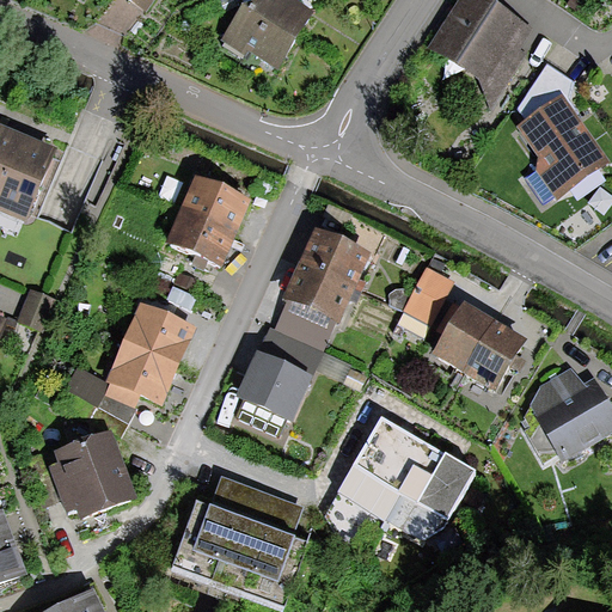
[(127,0),(147,13),(155,0),(127,0)]
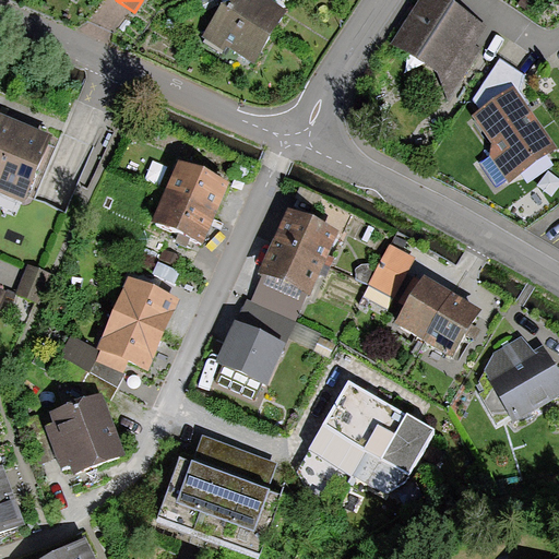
[(235,0),(221,6),(203,38),(224,51),(227,47),(253,63),(289,9),(275,0),(235,0)]
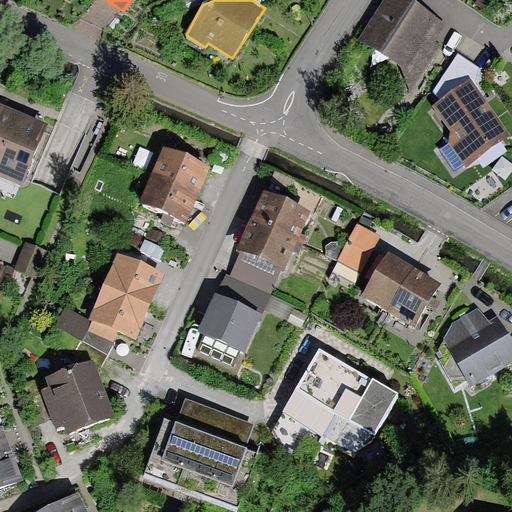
[(405,0),(386,0),(361,40),(400,66),(411,92),(441,46),(436,43),(446,26),(405,0)]
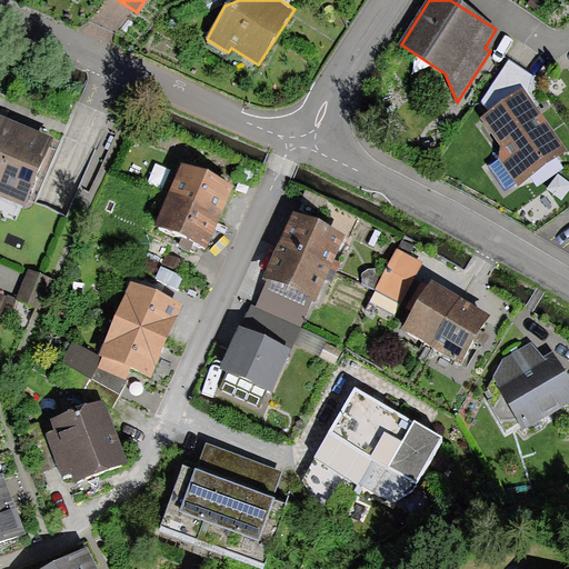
[(482,101),(489,111),(522,88),(536,107),(539,105),(530,90),(533,77),(510,60),(482,101)]
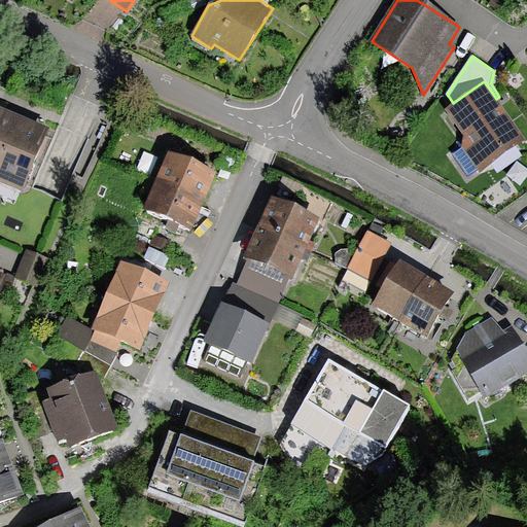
[(453,103),(445,109),(464,135),(460,146),(479,172),(525,139),(496,99),(484,81),(453,103)]
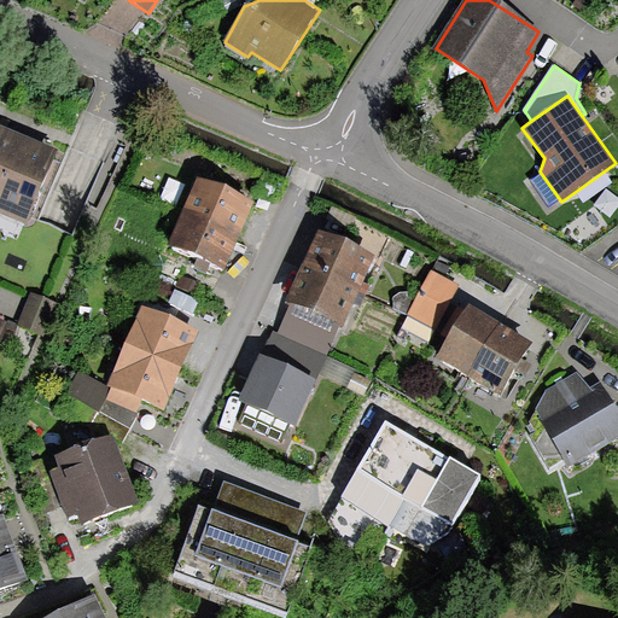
[(0,211),(25,222),(56,150),(30,140),(18,135),(0,127),(0,211)]
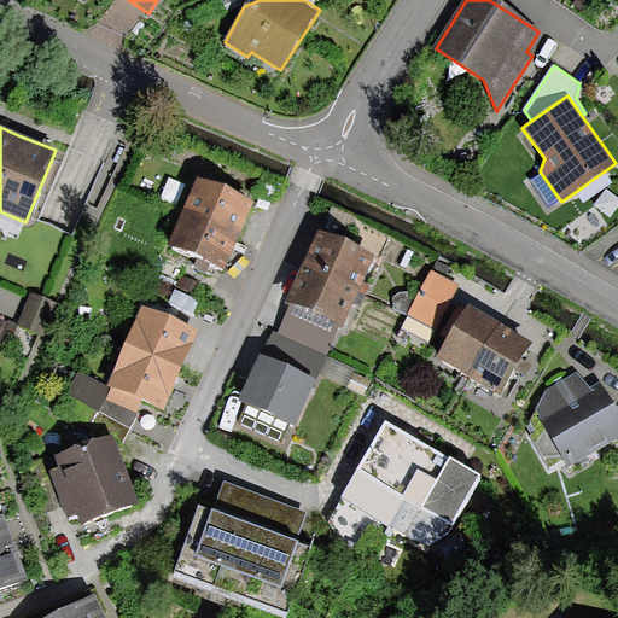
[(223,192),(198,181),(169,246),(198,260),(222,270),(251,204),(223,192)]
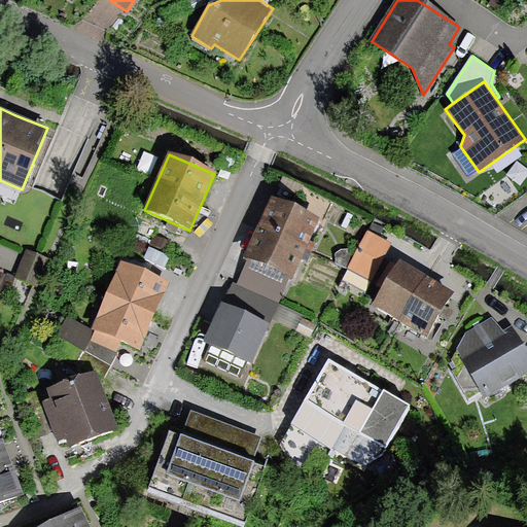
[(272,197),(245,255),(250,257),(261,262),(291,276),(318,217),(275,198),(272,197)]
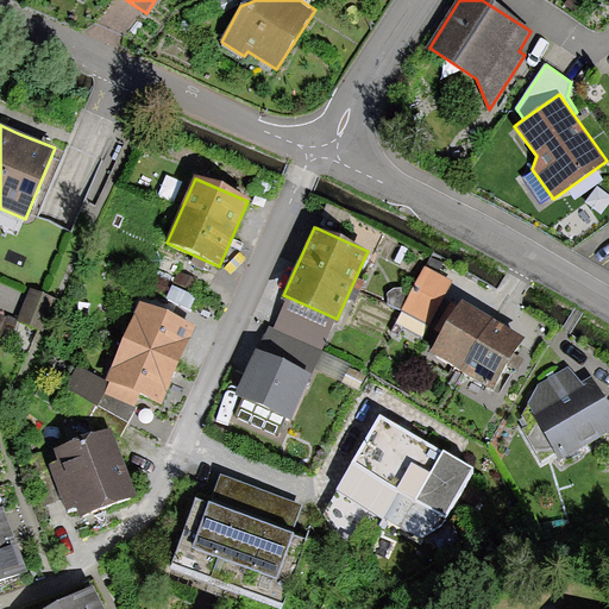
[(454,281),(426,265),(401,312),(429,327),(454,281)]
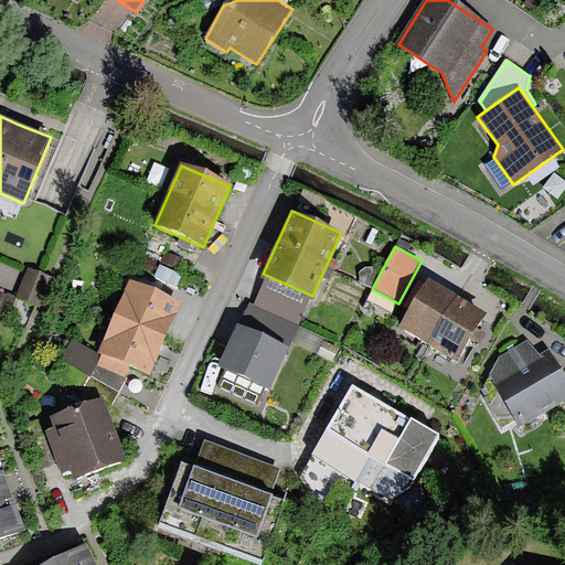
[(52,279),(28,269),(16,297),(40,307),(52,279)]
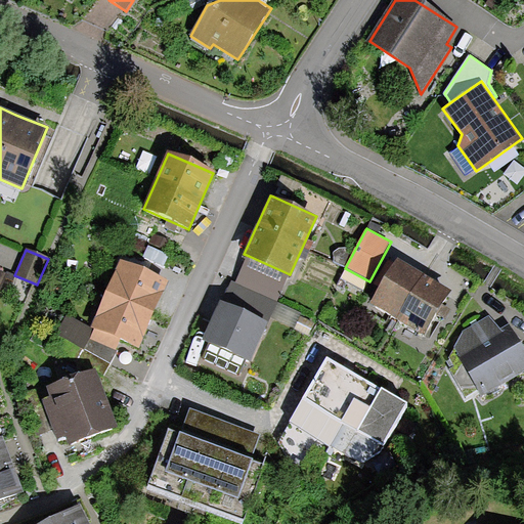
[(290,274),(249,256),(236,282),(277,301),(290,274)]
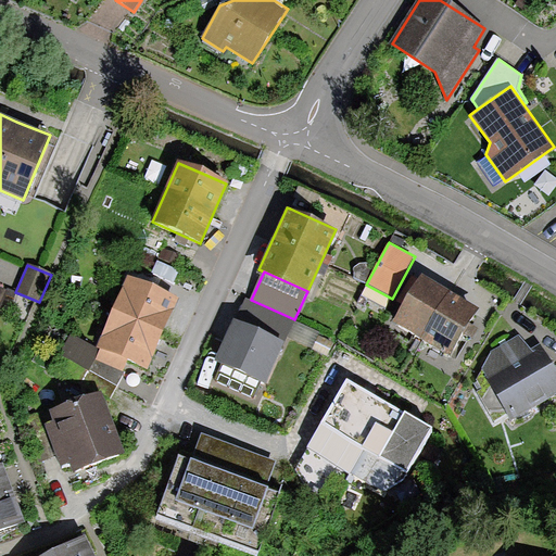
[(151,286),(129,276),(100,348),(118,355),(148,368),(179,298),(151,286)]
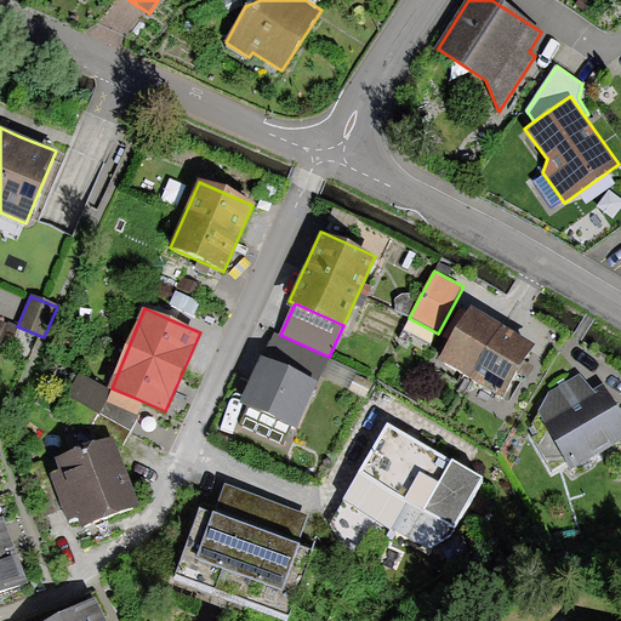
[(462,325),(440,360),(500,396),(522,359),(530,345),(472,309),(462,325)]
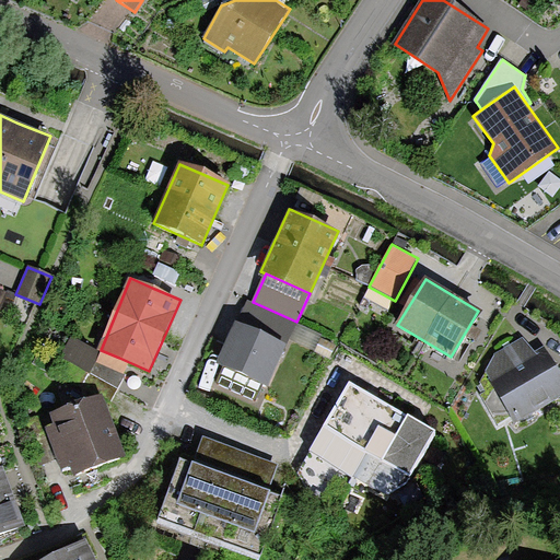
[(237,322),(288,343),(296,322),(253,302),(247,299),(237,322)]
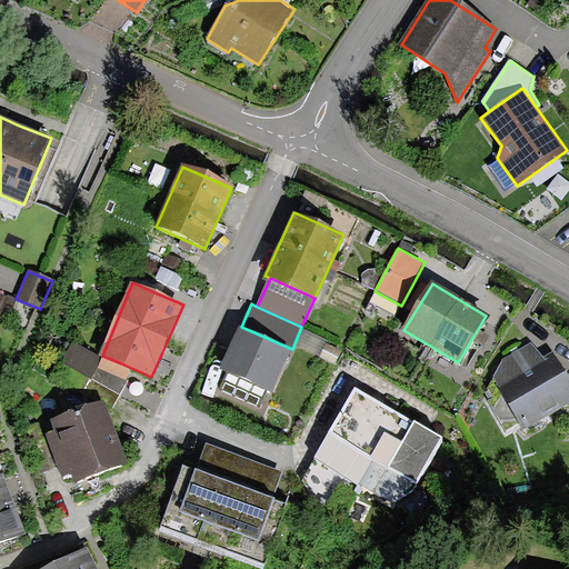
[(228,372),(220,390),(260,408),(269,388),(273,390),(292,349),(241,327),(238,326),(219,368),(228,372)]
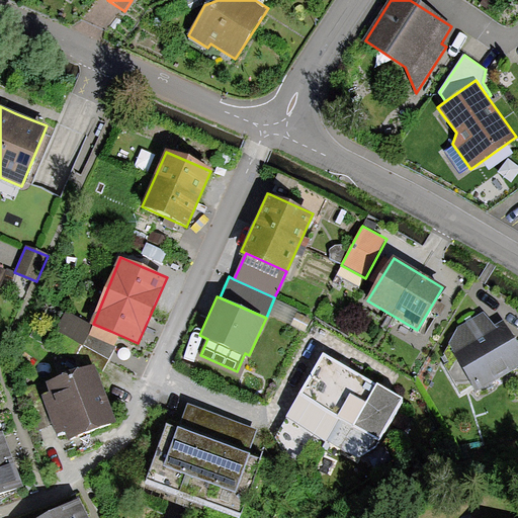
[(66,310),(56,329),(109,357),(115,346),(88,332),(93,324),(66,310)]
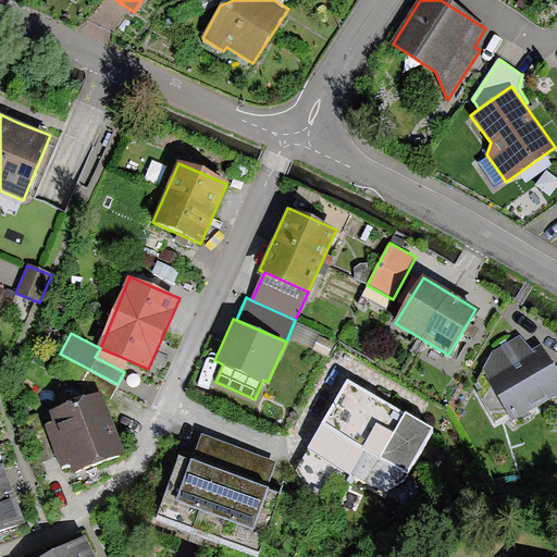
[(493,351),(483,369),(493,387),(484,403),(492,415),(509,412),(514,420),(556,394),(556,370),(543,345),(537,348),(532,351),(521,334),(493,351)]
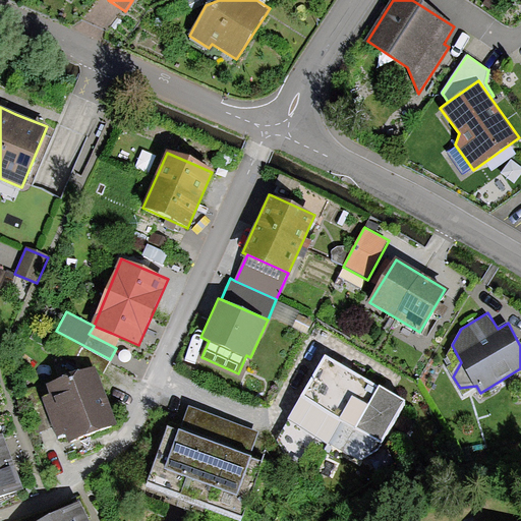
[(326,356),(288,421),(343,452),(356,428),(382,444),(406,401),(387,391),(346,367),(326,356)]
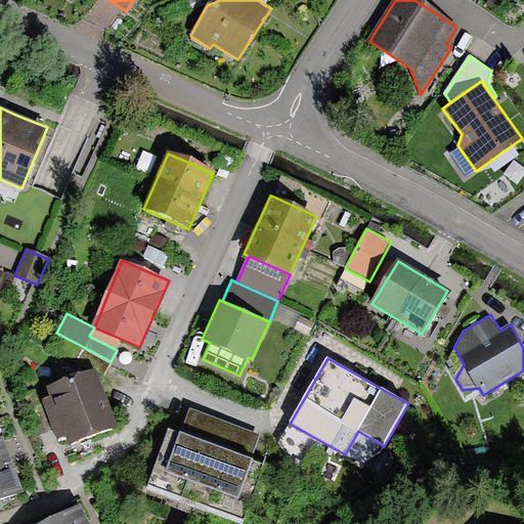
[(95,365),(47,386),(51,397),(43,400),(53,427),(58,438),(67,434),(71,444),(119,424),(95,365)]
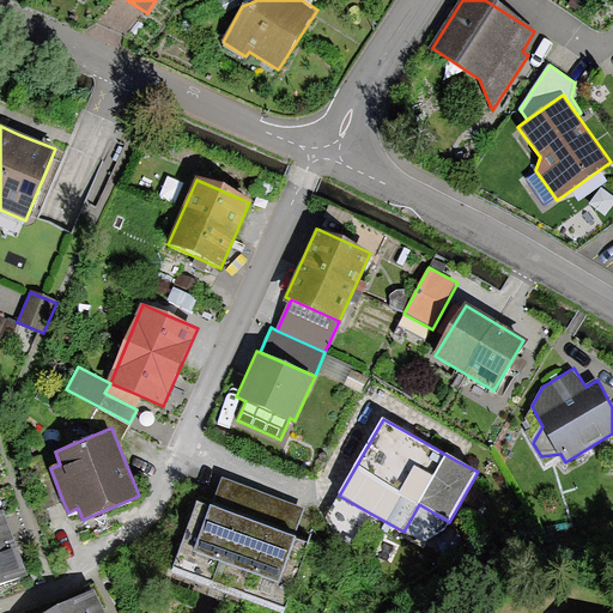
[(60,465),(55,451),(24,463),(42,508),(62,499),(50,468),(60,465)]
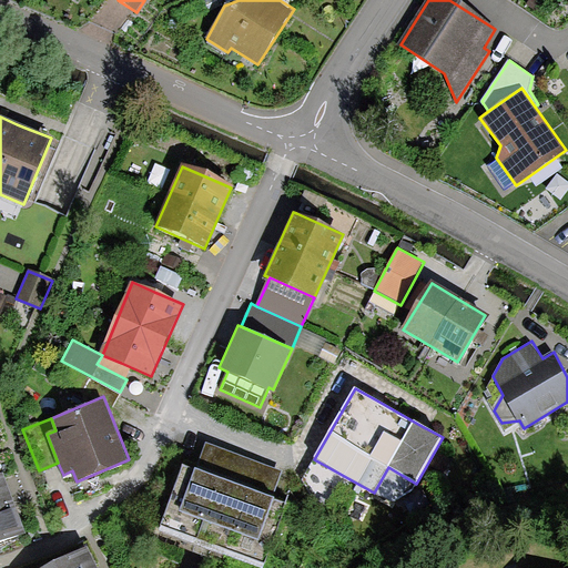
[(205,442),(193,473),(271,503),(283,472),(205,442)]
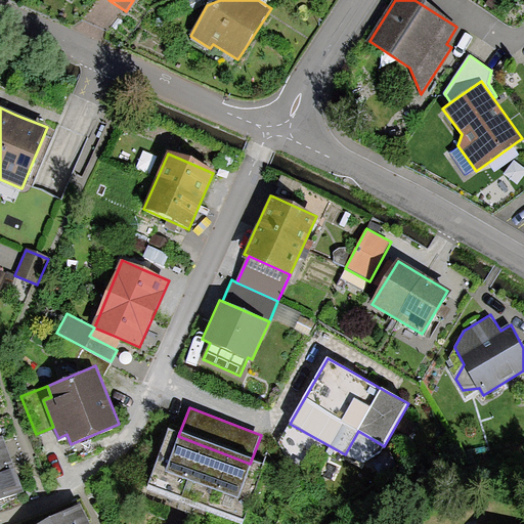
[(168,433),(147,487),(244,523),(265,469),(250,464),(247,462),(217,450),(185,439),(178,436),(168,433)]
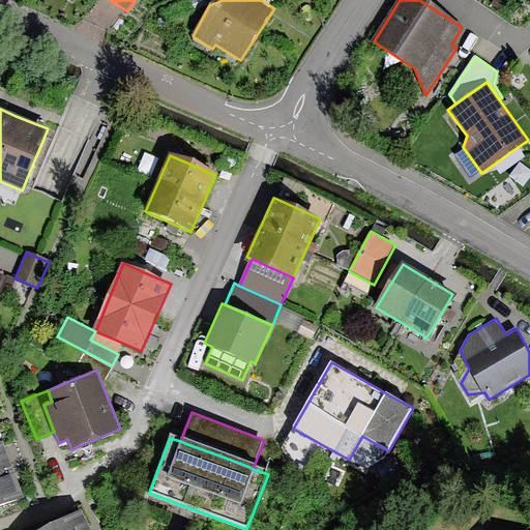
[(0,507),(23,499),(15,476),(10,466),(2,442),(0,443),(0,507)]
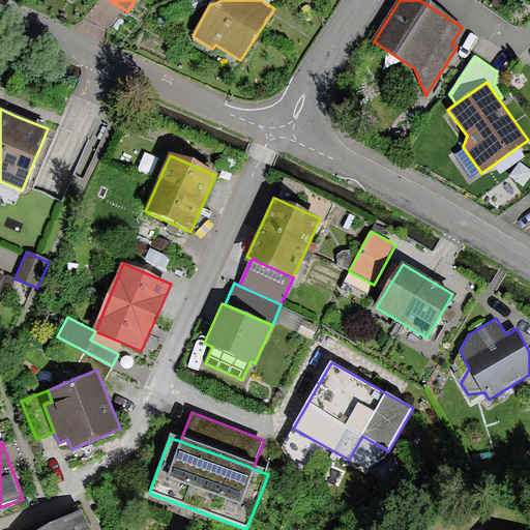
[(89,529),(80,510),(41,529),(89,529)]
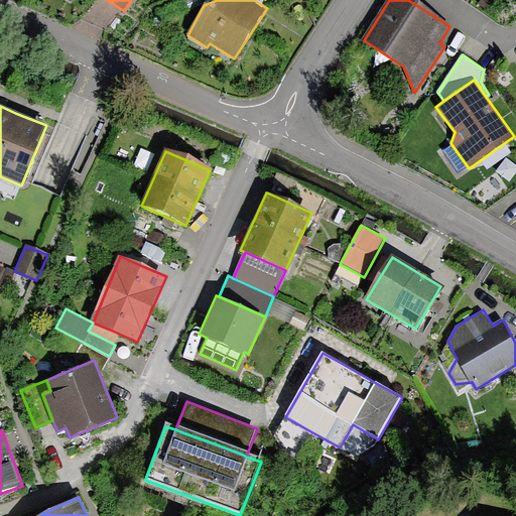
All buildings are outlined.
